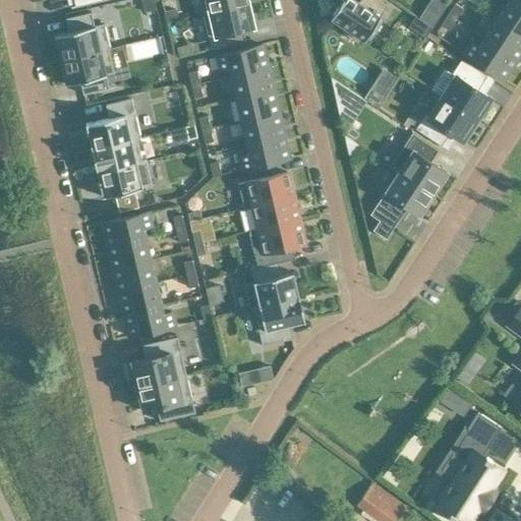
[(156,9),(154,0),(140,0),(145,12),(156,9)]
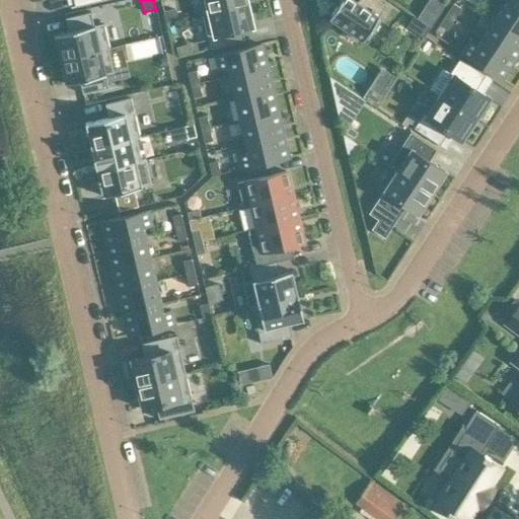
[(205,0),(208,10),(247,1),(246,0),(205,0)]
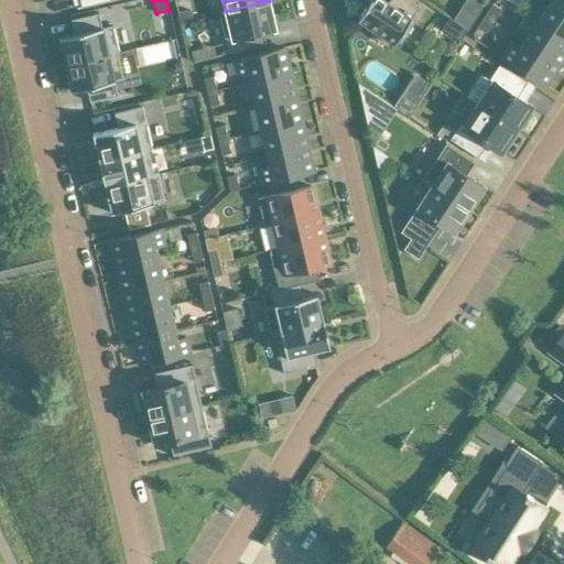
[(372,35),(387,44),(390,41),(394,44),(398,40),(401,42),(413,24),(409,22),(420,6),(412,0),(388,0),(388,2),(384,0),(369,0),(358,19),(376,31),(372,35)]
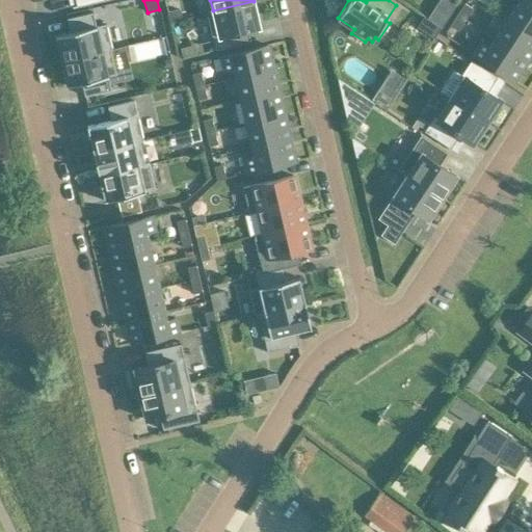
[(531,34),(531,6),(522,0),(519,0),(506,19),(531,34)]
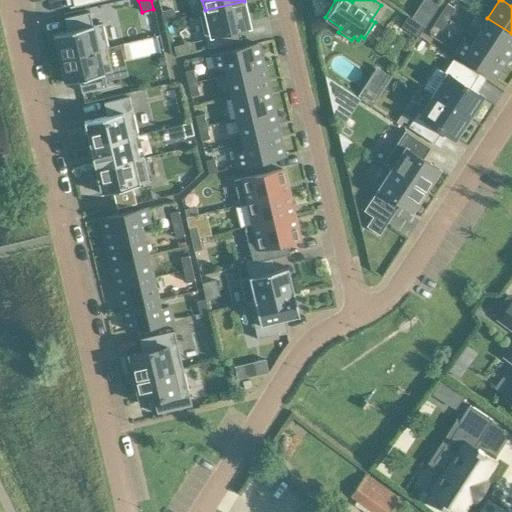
[(244,1),(205,10),(199,12),(207,48),(239,41),(236,29),(250,26),(244,1)]
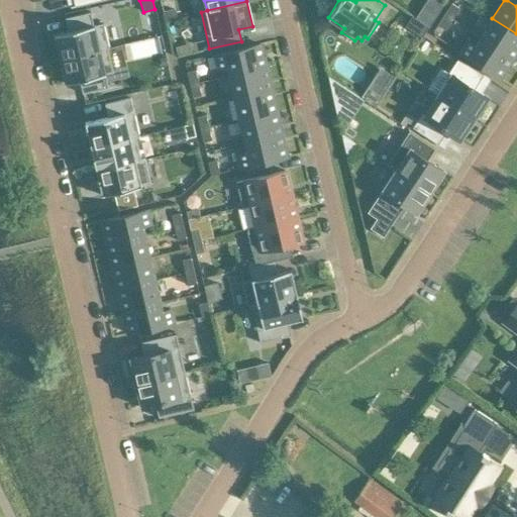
[(459,8),(451,3),(444,14),(451,18),(459,8)]
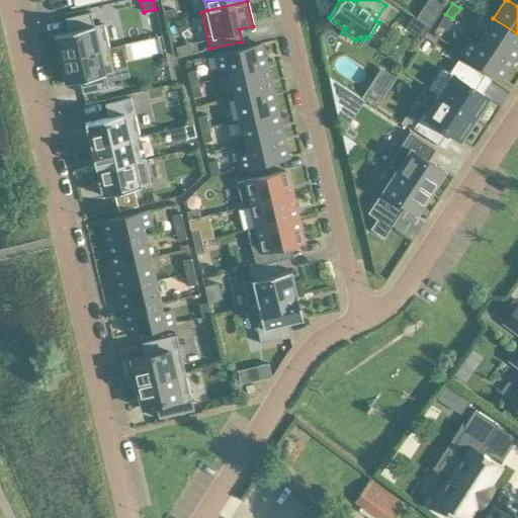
[(171,6),(162,8),(165,21),(174,19),(171,6)]
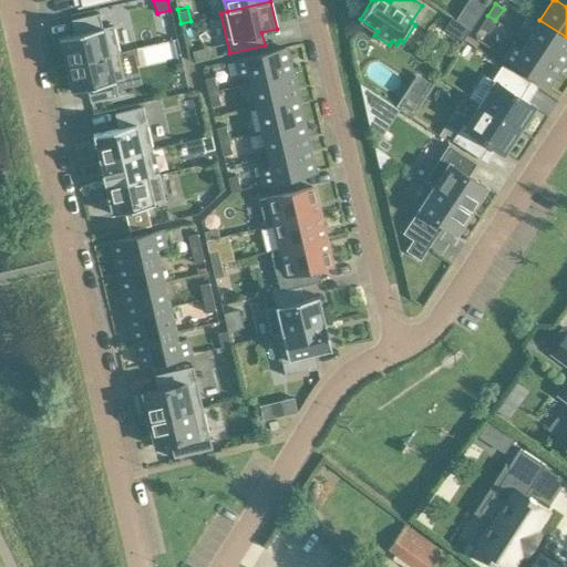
[(461,13),(456,21),(462,24),(470,30),(477,19),(463,10),(461,13)]
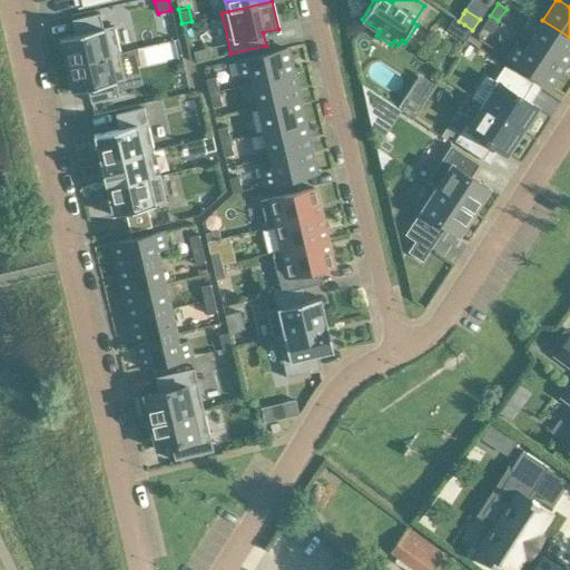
[(59,38),(66,65),(118,53),(120,53),(114,26),(104,28),(100,13),(71,20),(75,35),(59,38)]
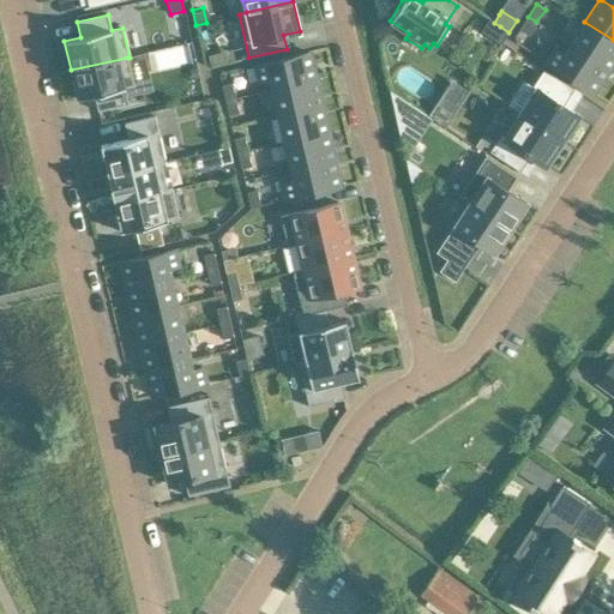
[(528,17),(519,29),(528,35),(536,22),(528,17)]
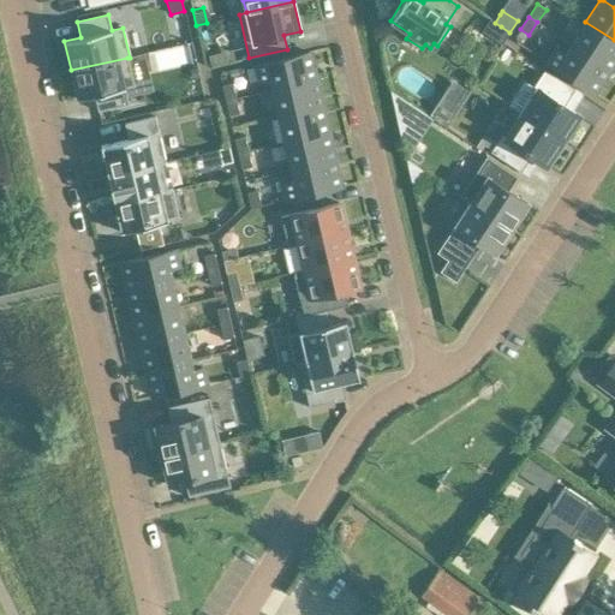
[(608,70),(614,58),(614,40),(585,22),(571,45),(608,70)]
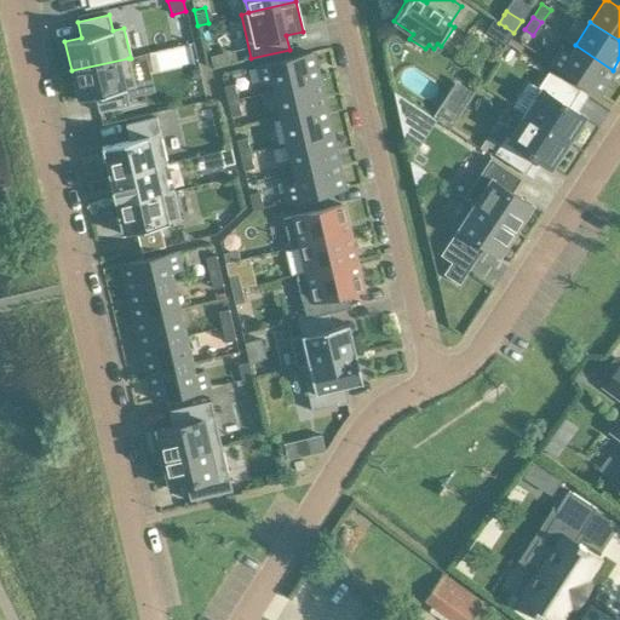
[(505,27),(497,39),(506,45),(514,33),(505,27)]
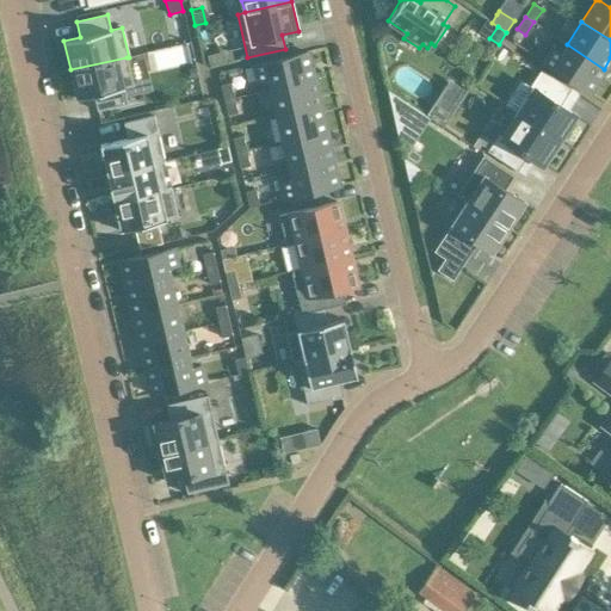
[(588,92),(604,69),(567,44),(561,53),(555,48),(544,63),(588,92)]
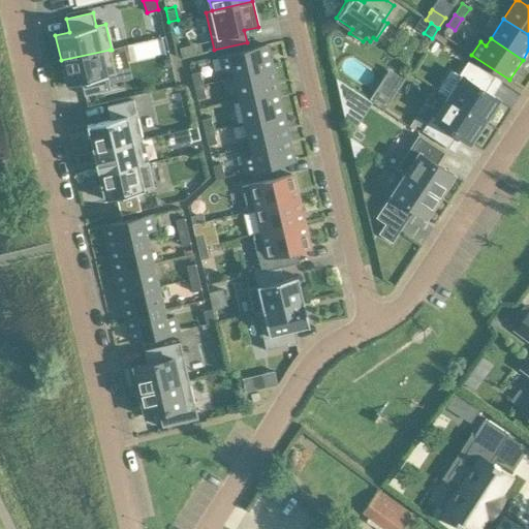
[(224,70),(231,68),(234,76),(271,68),(266,44),(221,55),(224,70)]
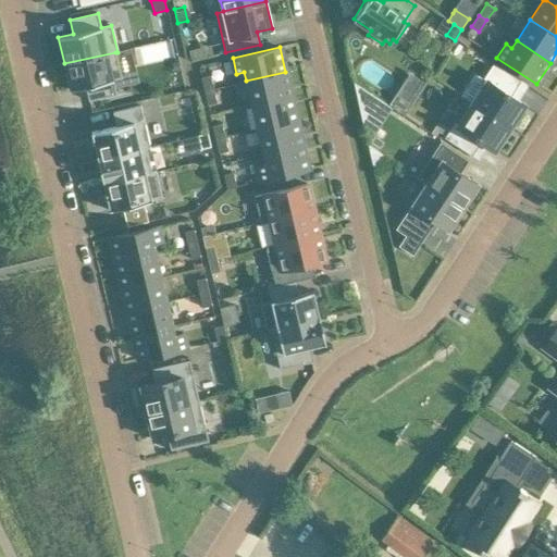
[(115,52),(64,63),(71,90),(85,86),(88,101),(116,95),(113,79),(122,77),(115,52)]
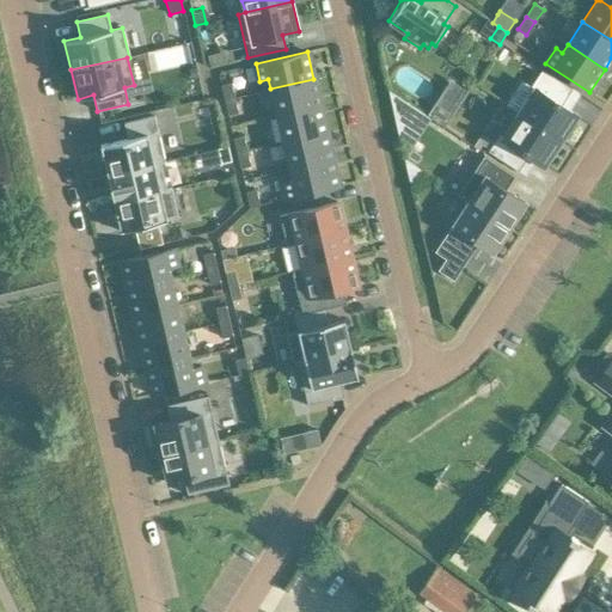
[(562,105),(573,90),(542,69),(531,86),(534,89),(519,112),(560,140),(562,138),(563,135),(571,122),(573,122),(574,120),(576,115),(562,105)]
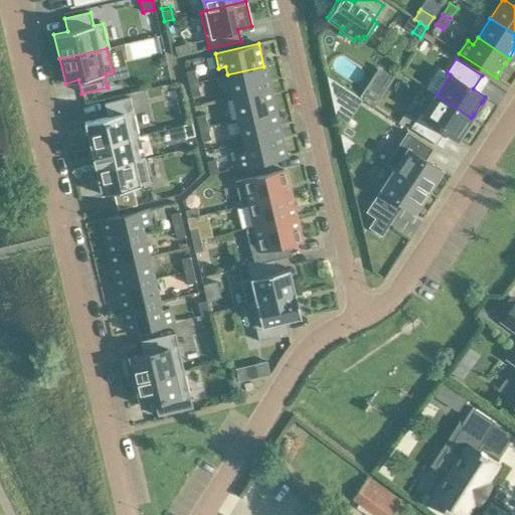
[(270,89),(264,66),(227,74),(232,98),(270,89)]
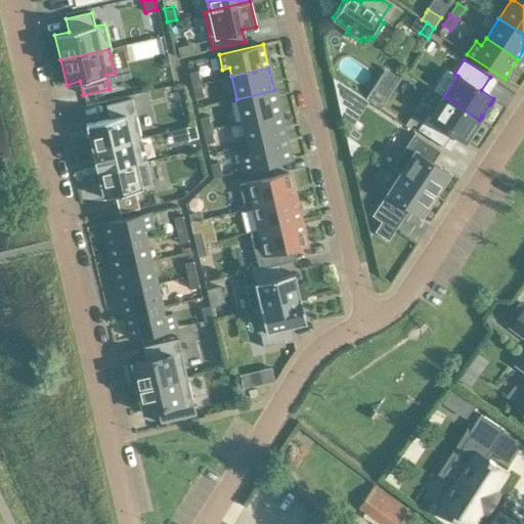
[(189,73),(192,86),(201,84),(199,71),(189,73)]
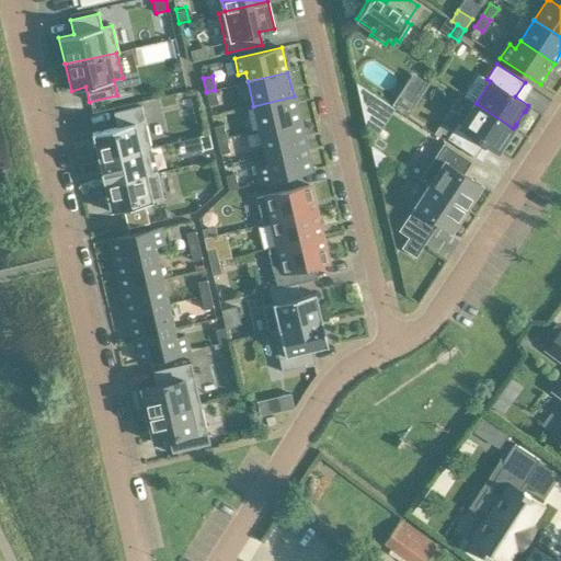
[(215,90),(206,92),(209,105),(218,103),(215,90)]
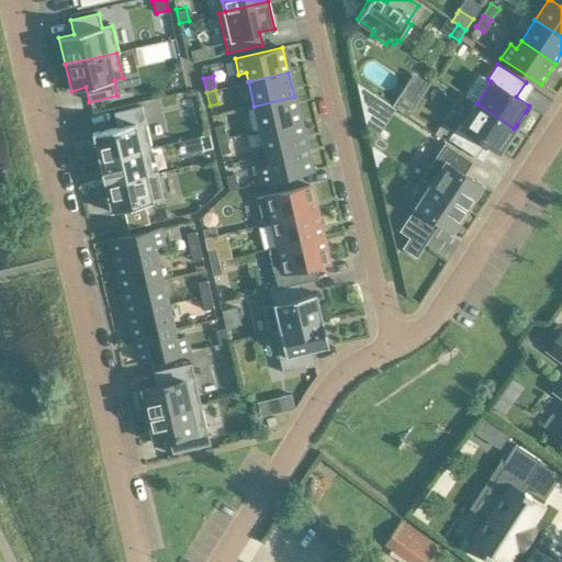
[(408,116),(415,107),(398,96),(392,105),(408,116)]
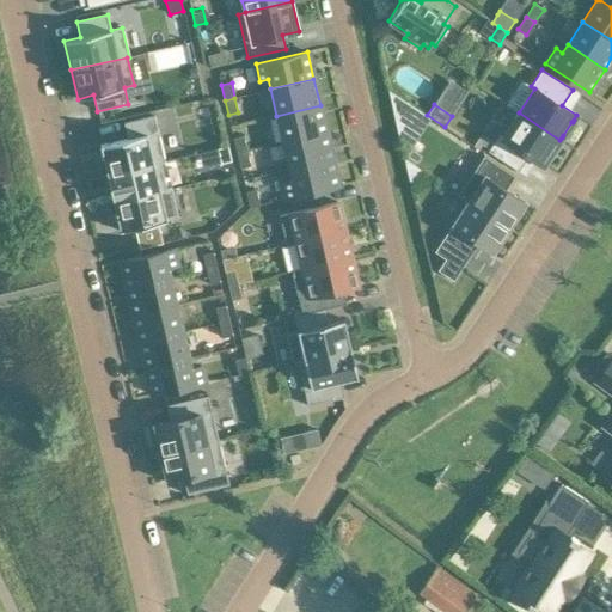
[(326,133),(320,105),(276,116),(282,142),(326,133)]
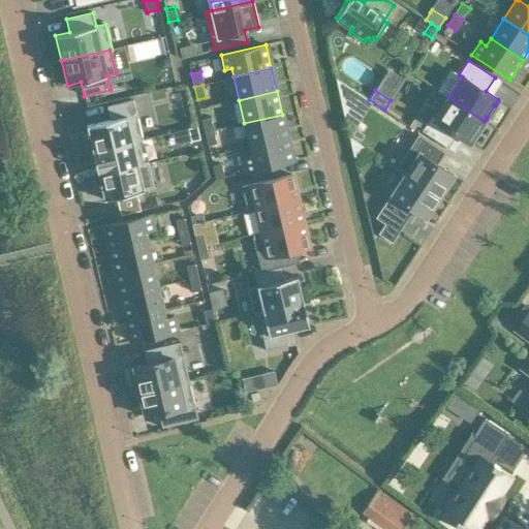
[(483,123),(484,121),(448,97),(435,118),(432,116),(422,130),(448,148),(457,133),(470,143),(472,138),(473,138),(474,136),(473,136),(480,125),(481,124),(483,125),(484,123),(483,123)]
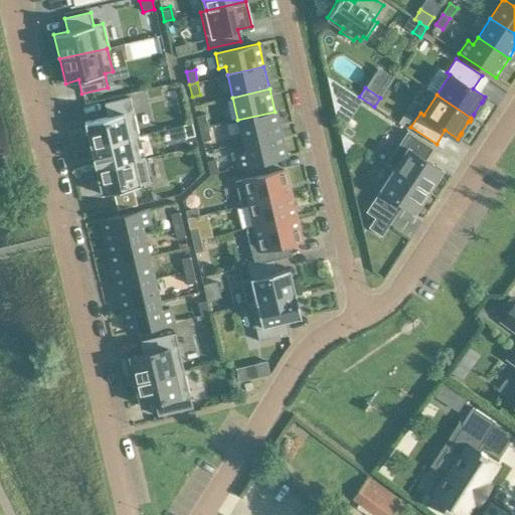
[(139,136),(130,98),(105,104),(108,117),(84,122),(91,148),(136,137),(139,136)]
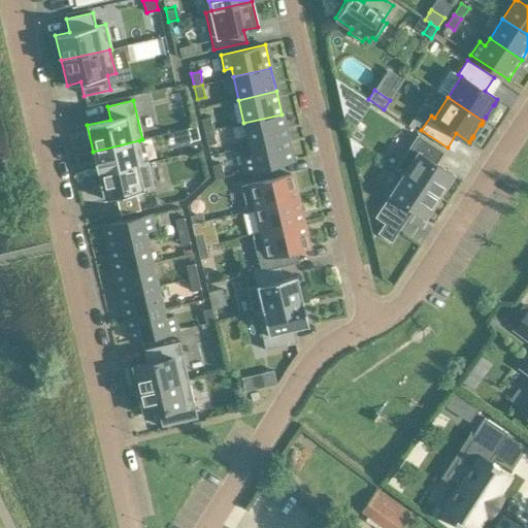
[(287,137),(282,114),(243,123),(250,146),(287,137)]
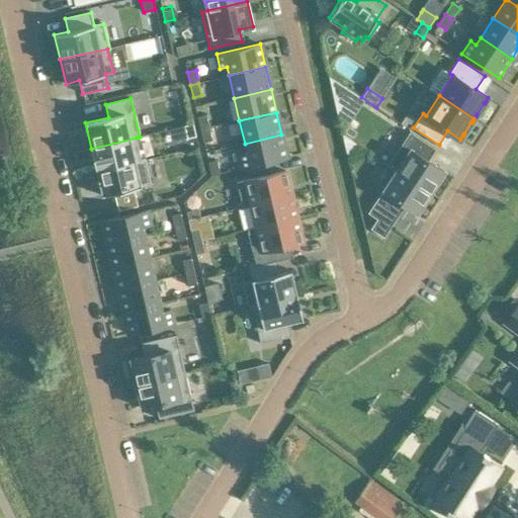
[(206,114),(197,116),(200,130),(209,127),(206,114)]
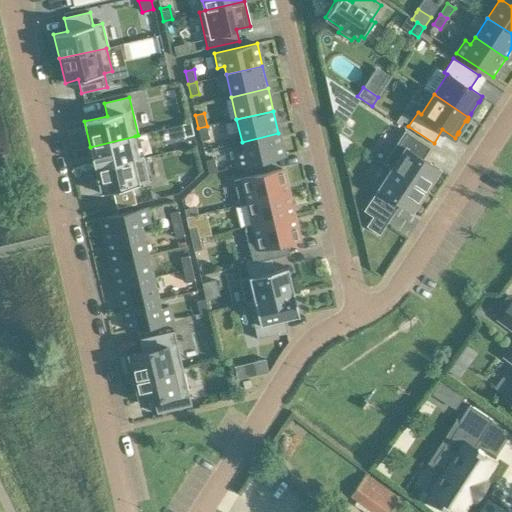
[(185,136),(194,134),(191,122),(182,124),(185,136)]
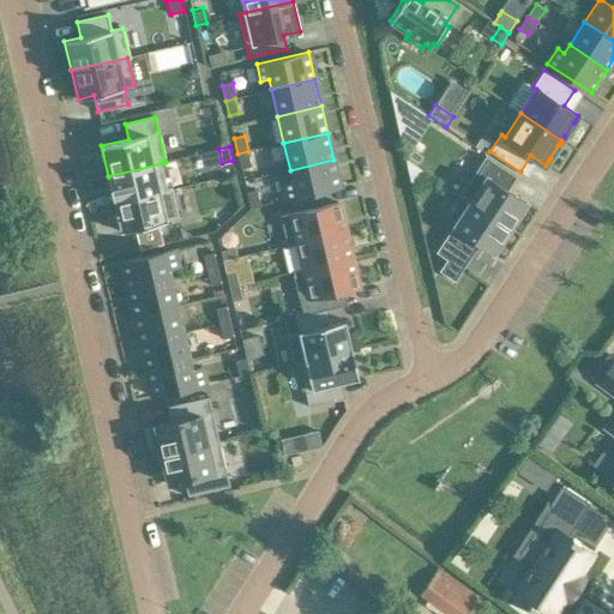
[(252,166),(248,151),(238,154),(241,168),(252,166)]
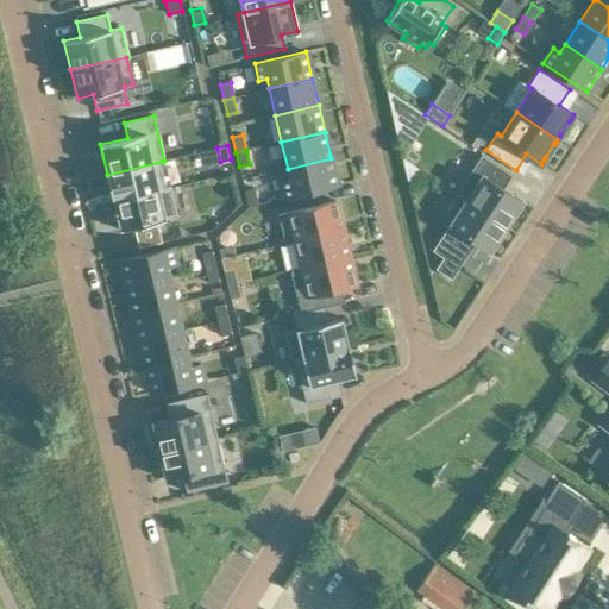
[(466,200),(507,226),(522,201),(503,188),(513,175),(482,155),(456,194),(465,200),(466,200)]
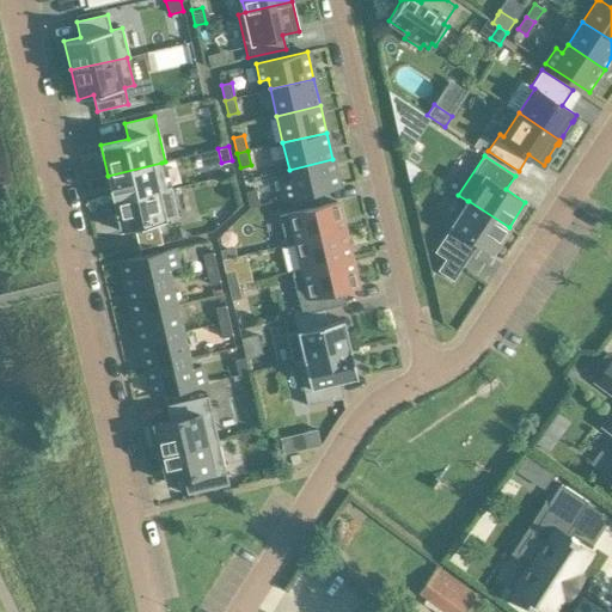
[(332,159),(289,170),(292,179),(283,181),(287,199),(340,187),(332,159)]
